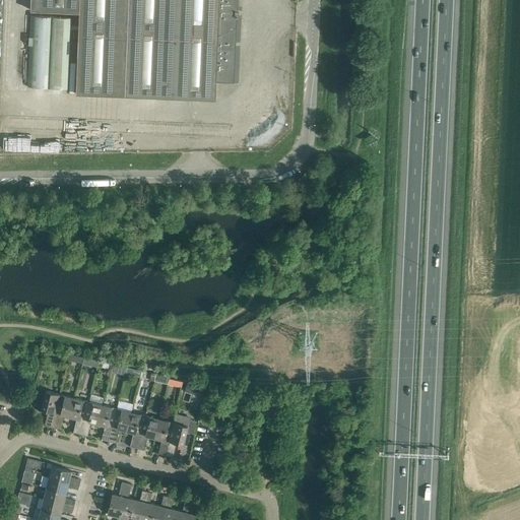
[(27,76),(27,86),(69,88),(71,55),(71,53),(78,53),(78,56),(76,93),(215,99),(216,80),(234,80),(237,0),(30,0),(30,10),(74,12),(73,24),(73,41),(71,41),(72,24),(72,17),(30,15),(27,76)]
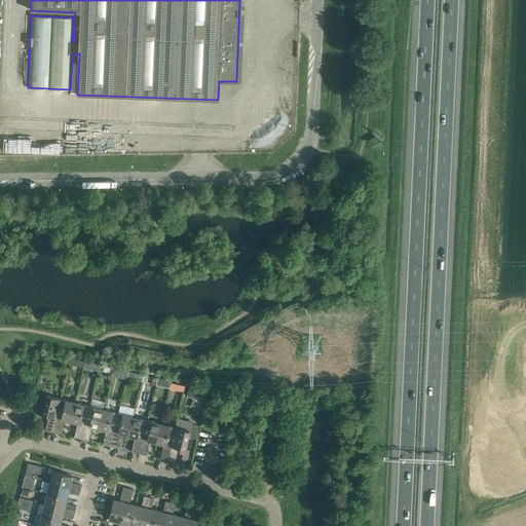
[(115,369),(113,376),(126,379),(127,372),(115,369)]
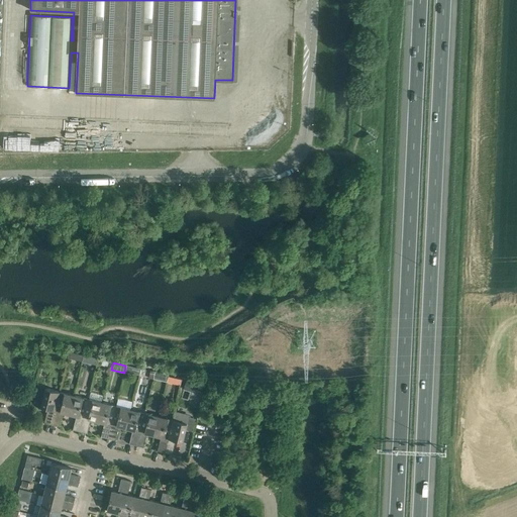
[(184,381),(182,388),(202,394),(204,386),(184,381)]
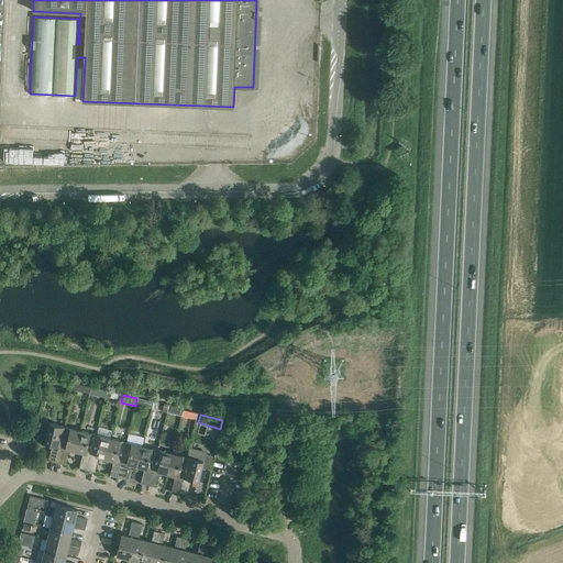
[(48,460),(56,462),(65,427),(50,422),(44,443),(52,445),(48,460)]
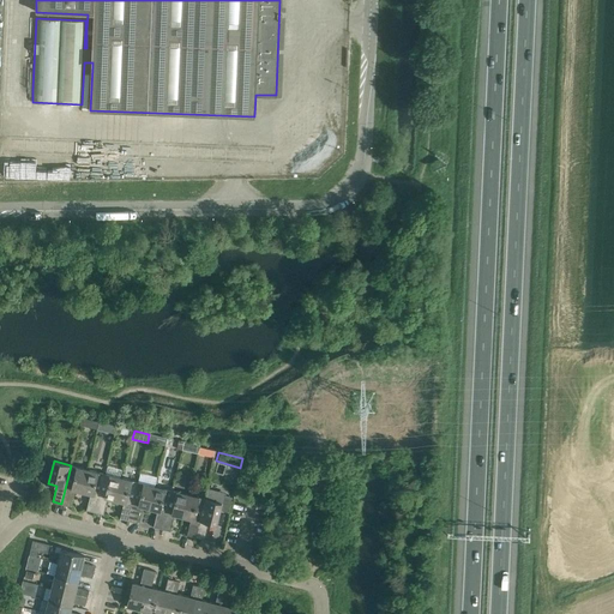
[(74,489),(83,492),(89,470),(71,465),(61,504),(70,506),(74,489)]
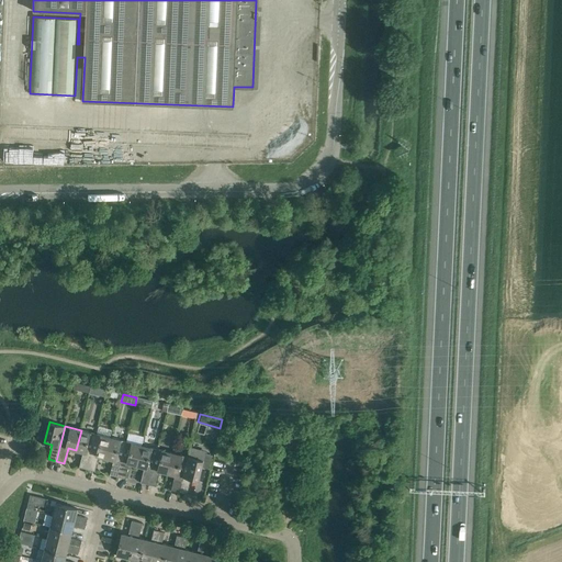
[(79,467),(87,469),(94,434),(81,430),(76,450),(82,452),(79,467)]
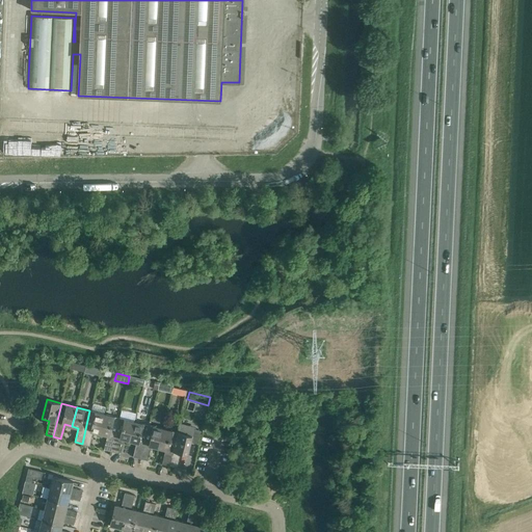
[(94,431),(100,433),(105,414),(89,410),(82,444),(89,446),(94,431)]
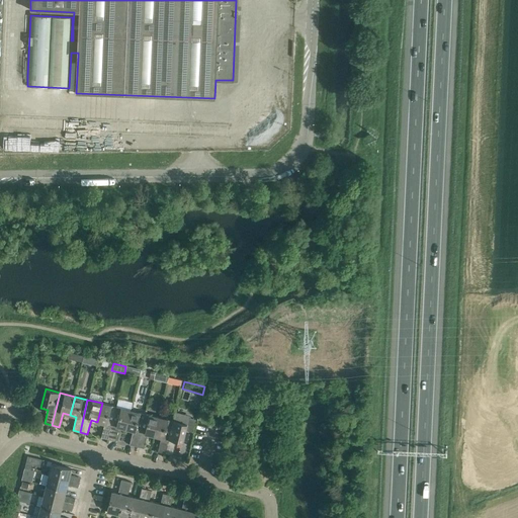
[(101,437),(107,439),(115,407),(102,403),(97,422),(104,424),(101,437)]
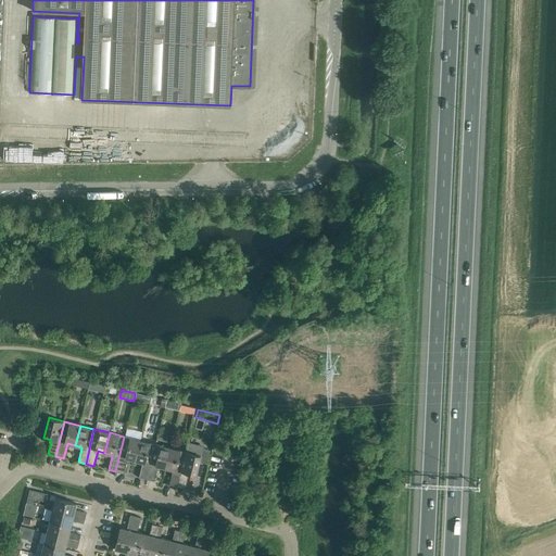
[(128,458),(135,460),(140,440),(124,437),(115,471),(124,474),(128,458)]
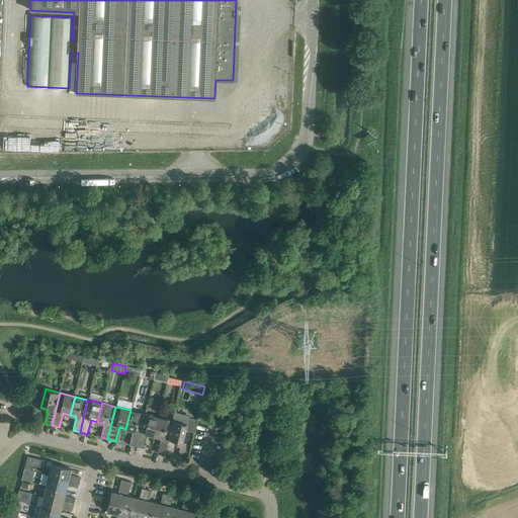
[(130,444),(136,446),(144,414),(131,410),(125,429),(133,431),(130,444)]
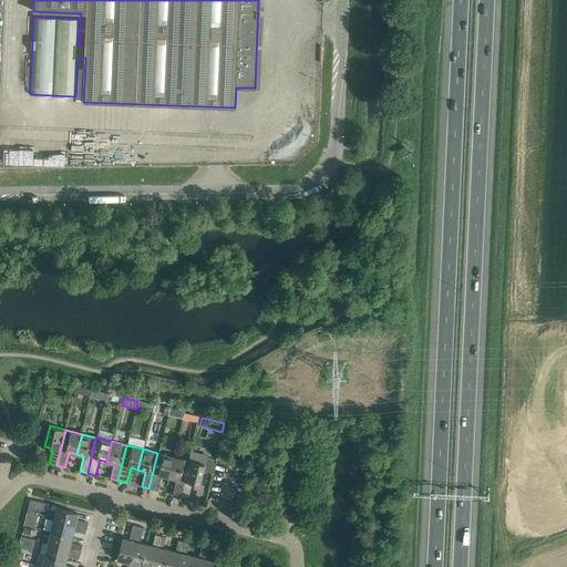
[(162,475),(168,477),(174,456),(157,453),(148,488),(157,491),(162,475)]
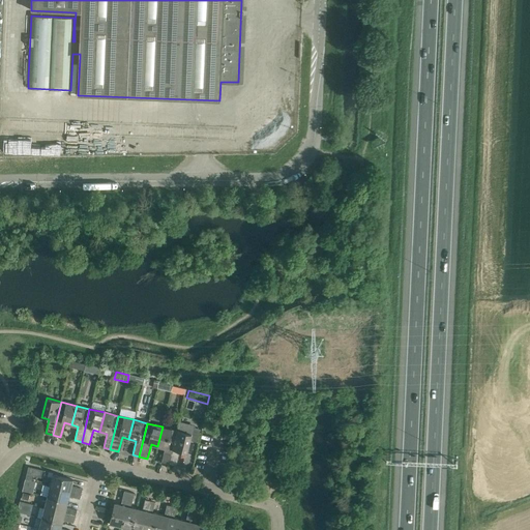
[(162,462),(169,464),(177,431),(163,427),(157,446),(165,447),(162,462)]
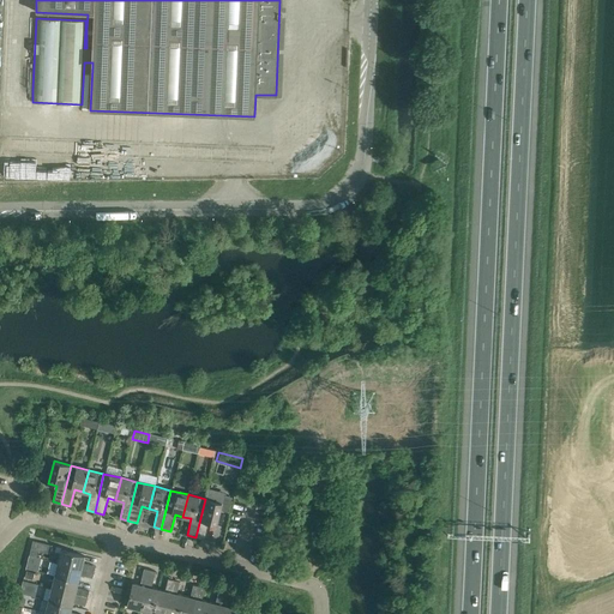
[(223,497),(221,510),(229,512),(232,498),(223,497)]
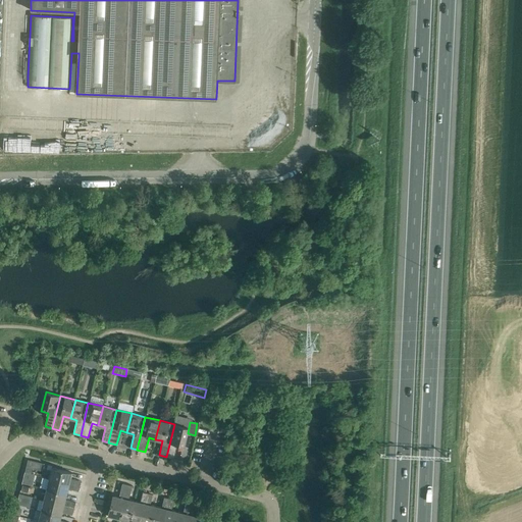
[(174,424),(166,457),(173,459),(177,445),(184,447),(188,433),(189,427),(174,424)]
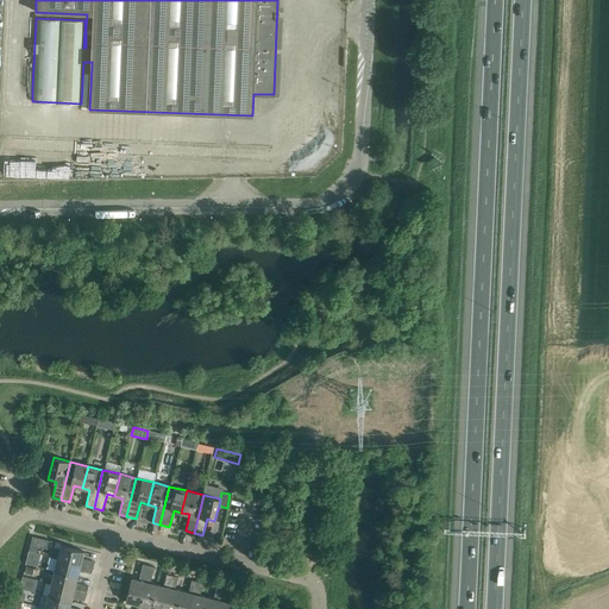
[(32,537),(30,546),(38,547),(38,544),(41,538),(32,537)]
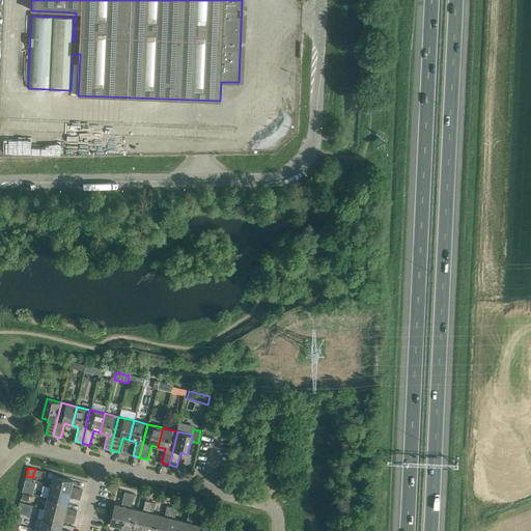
[(53,475),(50,486),(81,495),(82,490),(72,486),(73,480),(53,475)]
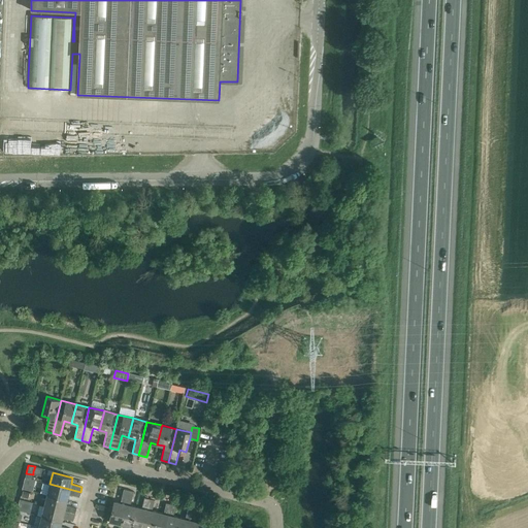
[(50,484),(47,494),(67,499),(68,494),(79,497),(80,492),(50,484)]
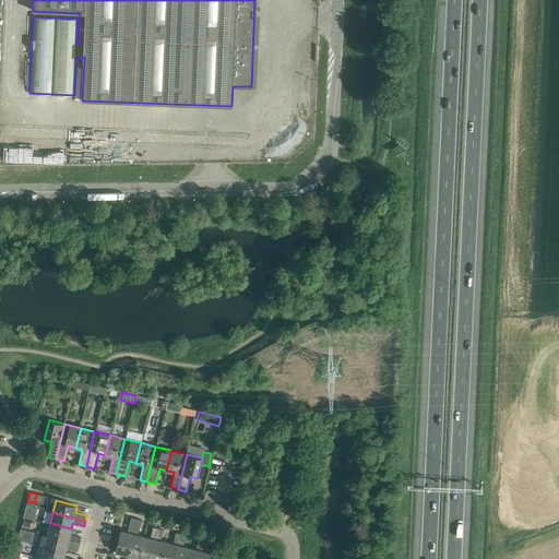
[(137,519),(131,518),(128,533),(121,531),(116,551),(127,555),(137,519)]
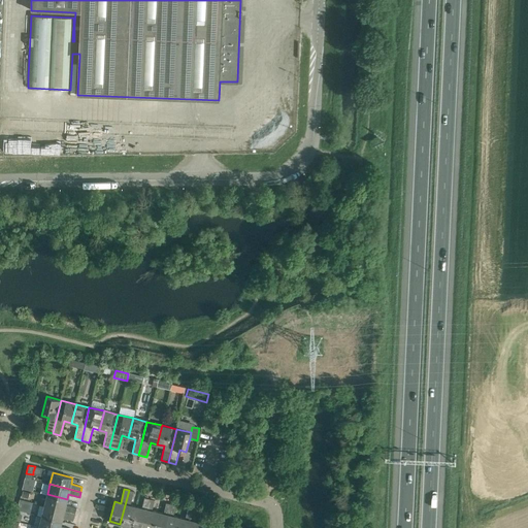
[(134,491),(129,490),(120,524),(131,527),(136,506),(130,505),(134,491)]
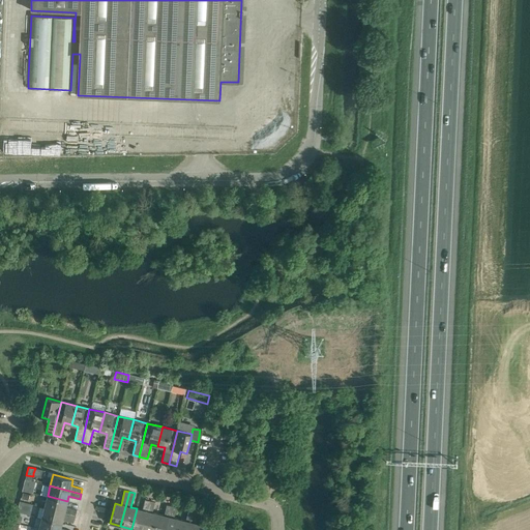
[(48,496),(45,507),(76,516),(77,510),(66,507),(67,501),(48,496)]
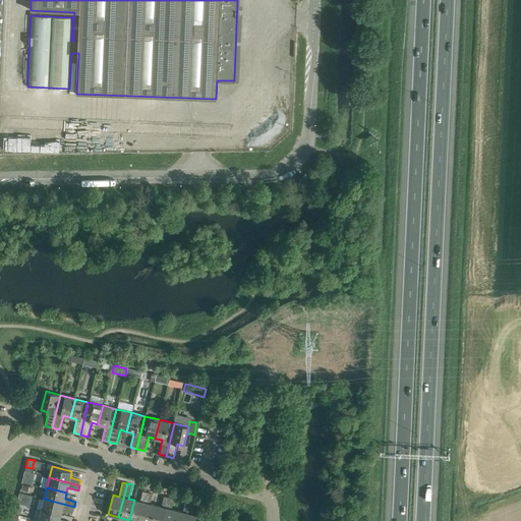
[(134,500),(129,520),(134,520),(139,520),(148,491),(142,490),(139,502),(134,500)]
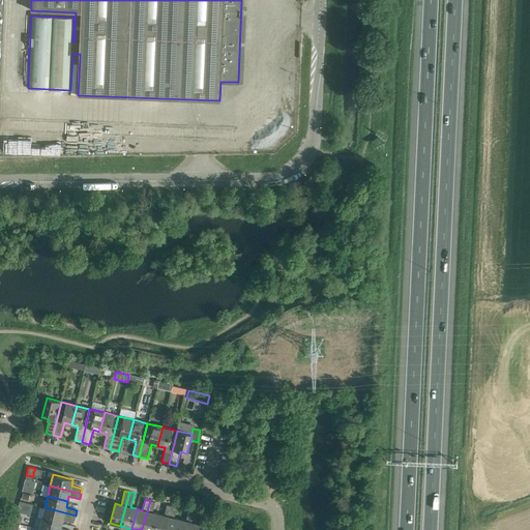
[(155,502),(150,500),(142,529),(153,529),(157,513),(152,512),(155,502)]
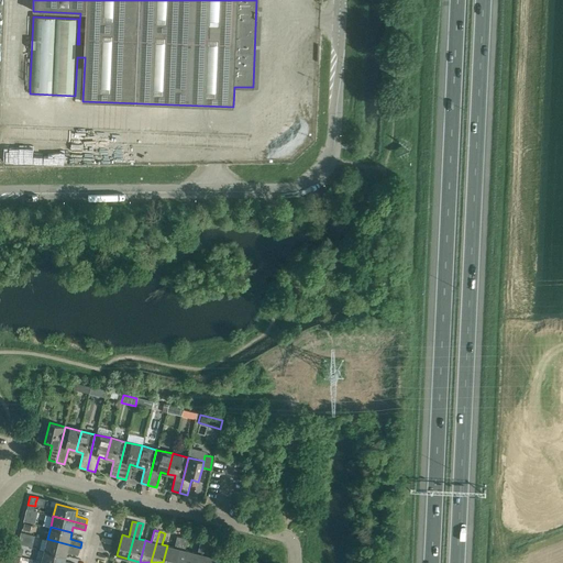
[(167,545),(163,562),(176,562),(183,538),(177,536),(174,548),(167,545)]
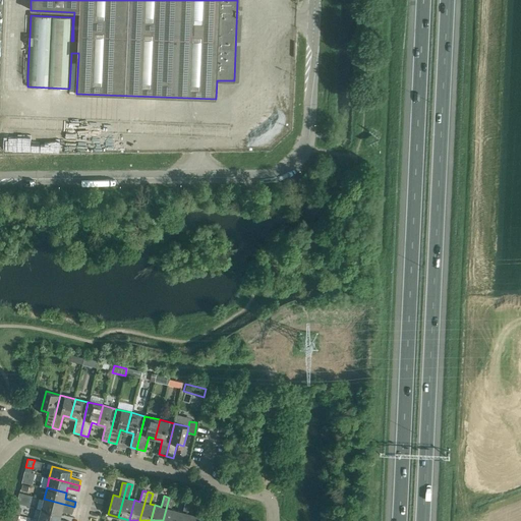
[(174,499),(169,498),(163,520),(174,520),(177,511),(171,509),(174,499)]
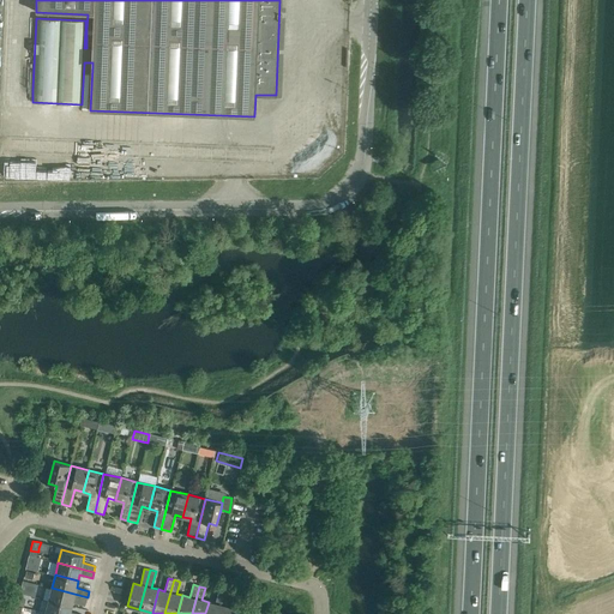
[(52,588),(49,600),(72,606),(73,600),(86,602),(88,597),(52,588)]
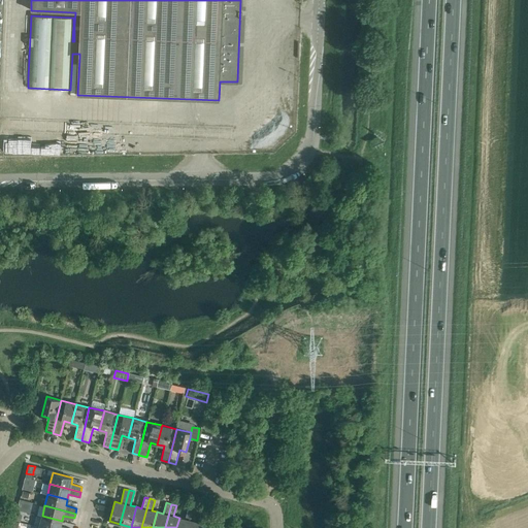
[(179,518),(176,527),(188,527),(193,509),(188,508),(185,519),(179,518)]
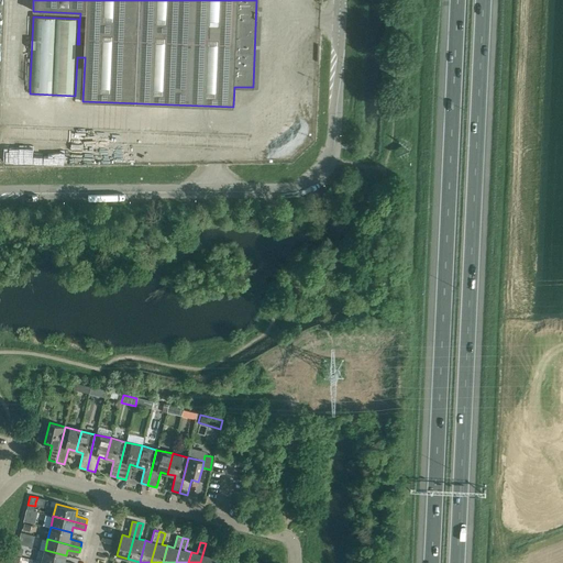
[(206,543),(200,562),(212,562),(214,558),(208,555),(211,544),(206,543)]
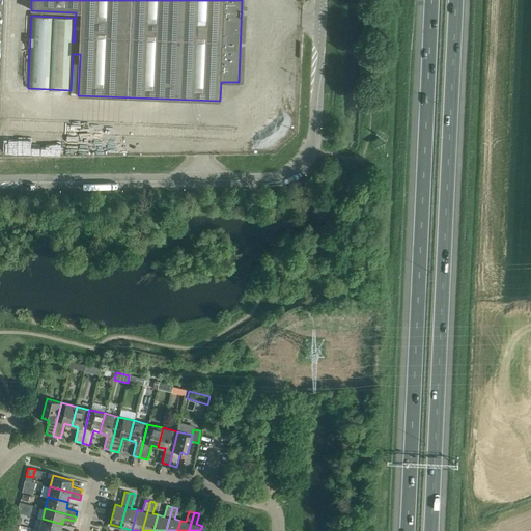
[(43,519),(39,530),(43,530),(64,530),(60,530),(62,524),(43,519)]
